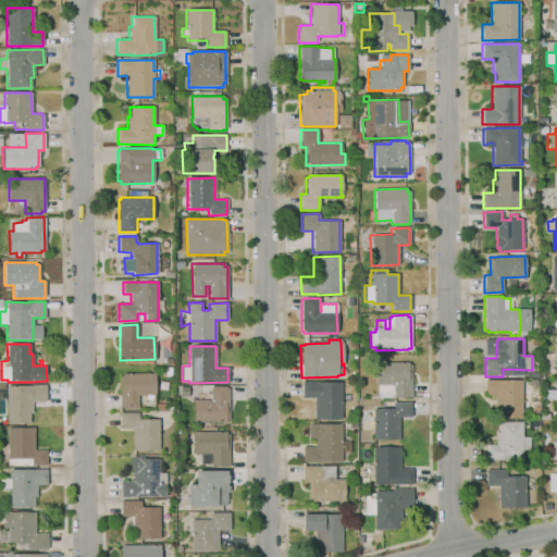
[(410,398),(393,398),(393,397),(378,397),(378,384),(375,384),(375,362),(407,362),(407,366),(410,366),(410,398)]
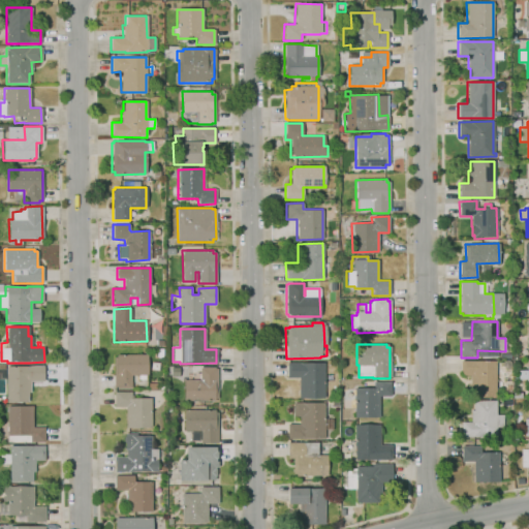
[(131,389),(116,389),(116,386),(113,386),(113,358),(116,358),(116,354),(148,354),(148,375),(145,375),(145,379),(138,379),(138,375),(131,375),(131,389)]
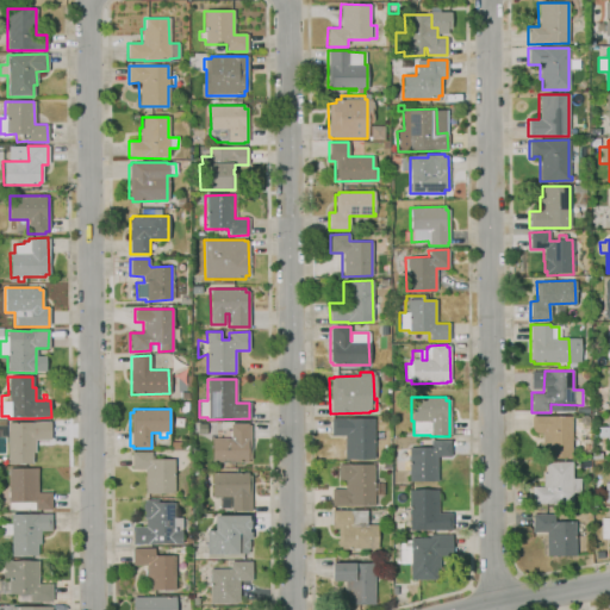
[(585,425),(582,425),(579,422),(579,418),(582,415),(586,416),(589,418),(589,422),(585,425)]
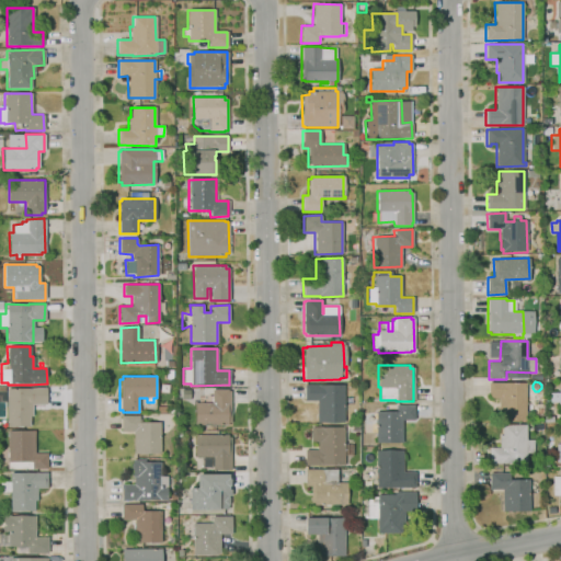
[(499,422),(497,398),(489,398),(489,382),(525,384),(526,421),(499,422)]
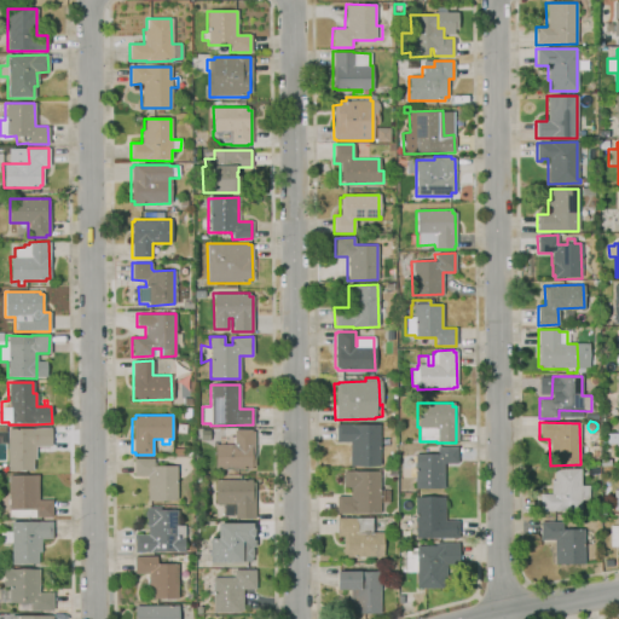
[(380,466),(351,466),(351,441),(336,441),(336,424),(372,424),(372,433),(380,433),(380,466)]
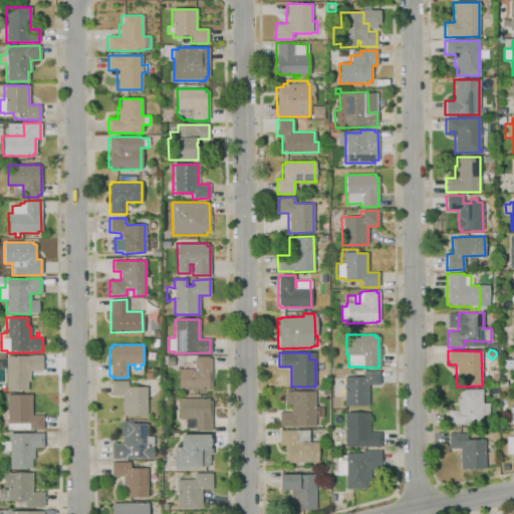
[(27,391),(6,391),(6,369),(1,369),(0,369),(0,357),(5,357),(5,356),(26,356),(26,355),(42,355),(42,371),(29,371),(29,381),(27,381),(27,391)]
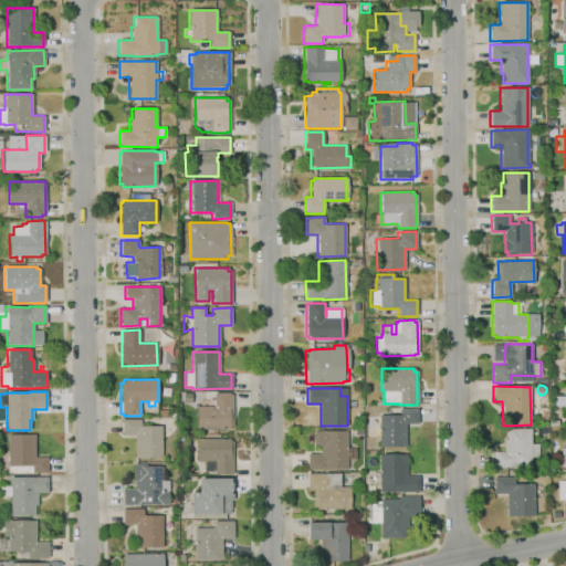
[(229,429),(196,429),(196,407),(212,407),(212,392),(229,394),(229,395),(232,395),(232,426),(229,426),(229,429)]
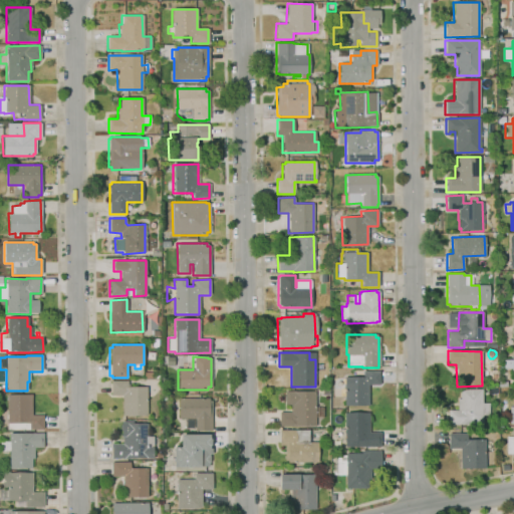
[(513,384),(512,386),(512,368),(503,369),(503,359),(512,359),(512,357),(513,356),(513,384)]
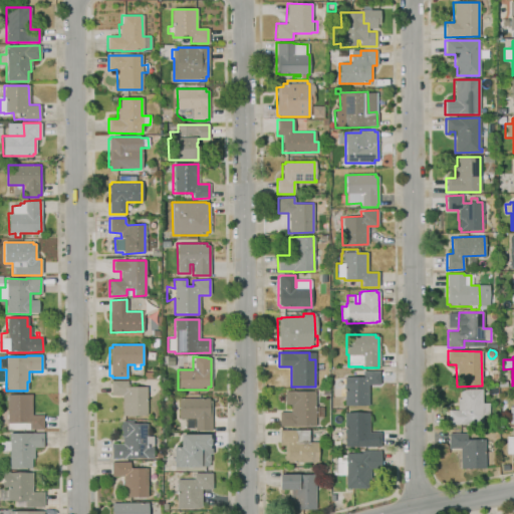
[(497,381),(489,381),(489,368),(497,368),(497,381)]
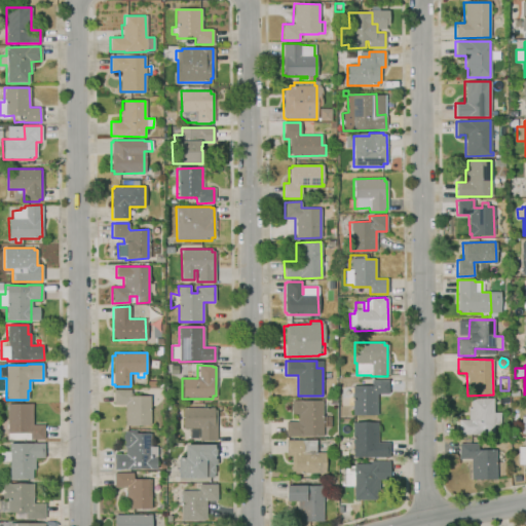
[(352,416),(351,399),(342,399),(342,388),(352,388),(352,386),(371,385),(371,380),(388,379),(388,393),(376,393),(377,415),(352,416)]
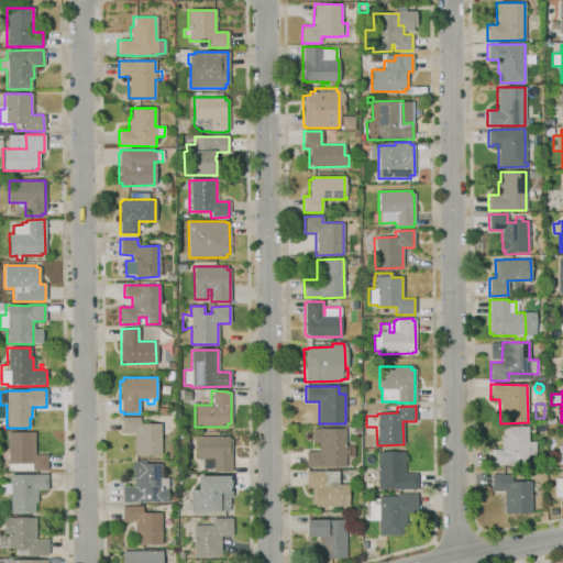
[(134,455),(133,432),(121,432),(121,418),(140,417),(140,423),(159,423),(161,454),(134,455)]
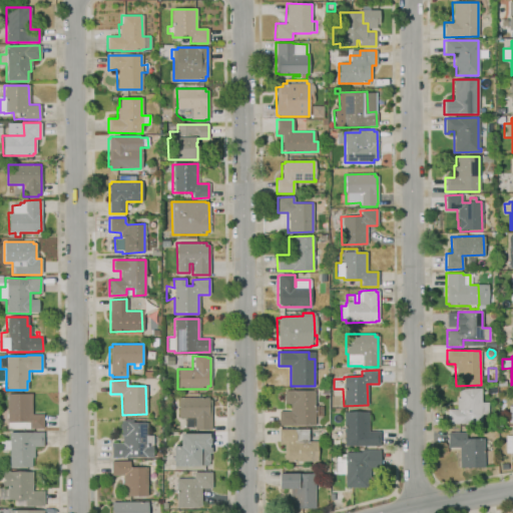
[(481,424),(446,424),(447,409),(456,409),(456,398),(458,398),(459,389),(480,389),(480,403),(488,403),(487,415),(481,415),(481,424)]
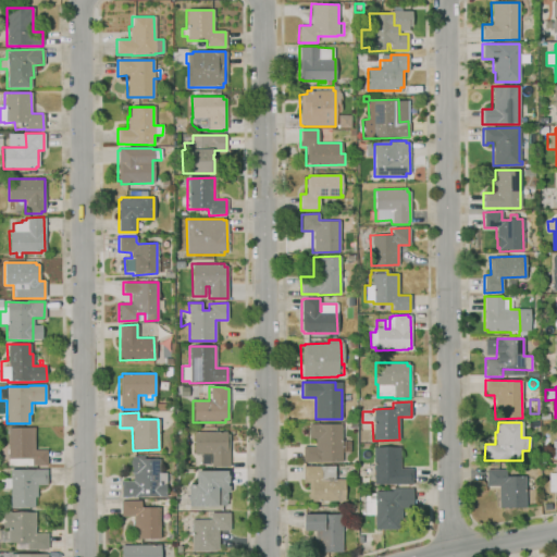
[(341,462),(319,462),(302,462),(302,446),(313,446),(313,436),(319,436),(319,424),(341,424),(341,462)]
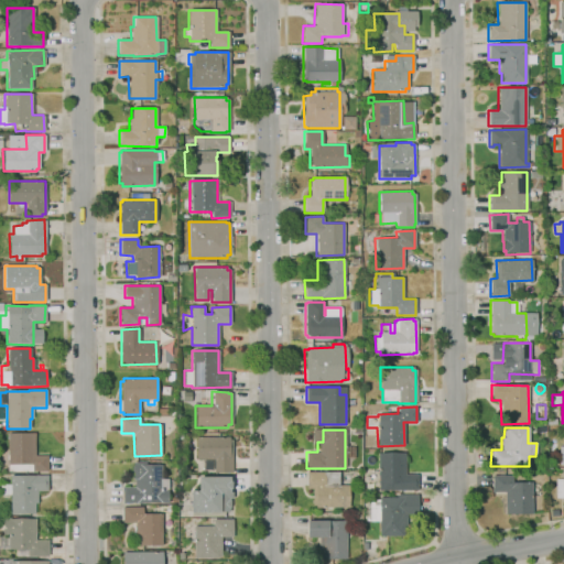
[(46,472),(8,472),(8,463),(0,463),(0,451),(8,451),(8,433),(34,433),(34,456),(46,456),(46,472)]
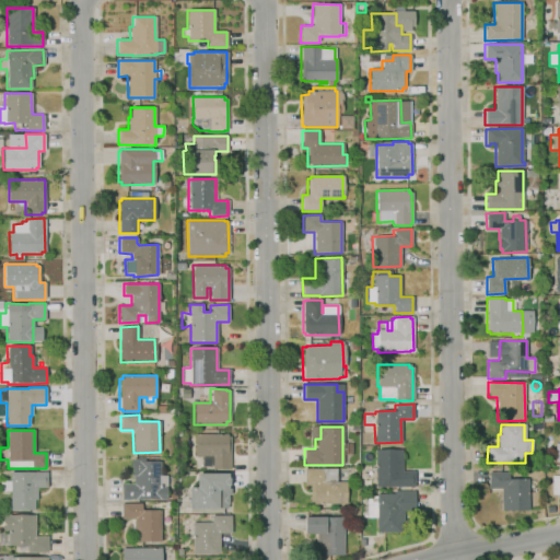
[(212,470),(212,465),(197,466),(197,458),(211,457),(211,455),(195,456),(194,434),(225,434),(226,438),(230,436),(230,469),(212,470)]
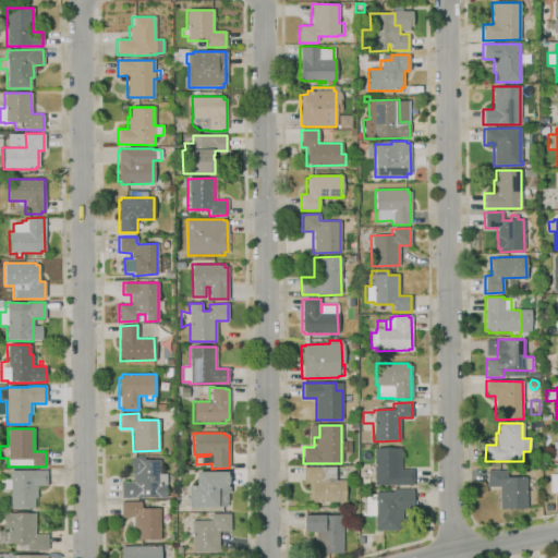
[(412,486),(374,485),(374,478),(373,478),(374,447),(400,448),(400,469),(412,469),(412,486)]
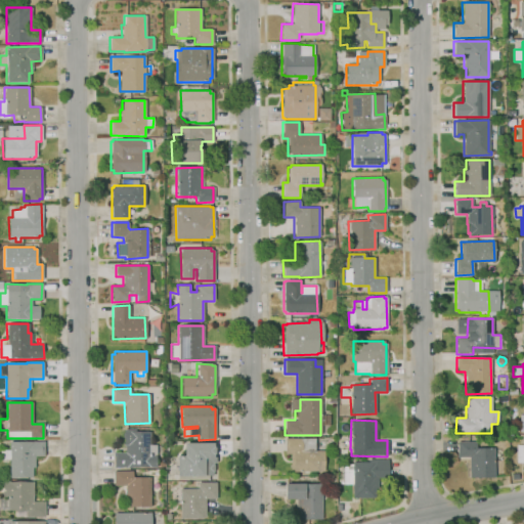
[(156,467),(114,467),(114,452),(124,452),(124,445),(123,445),(123,429),(135,429),(135,432),(149,431),(149,445),(156,445),(156,467)]
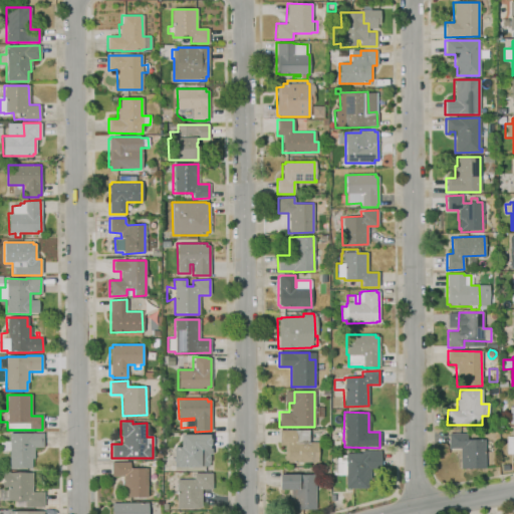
[(317,462),(287,463),(287,461),(284,461),(284,446),(279,446),(279,430),(308,430),(309,443),(317,442),(317,462)]
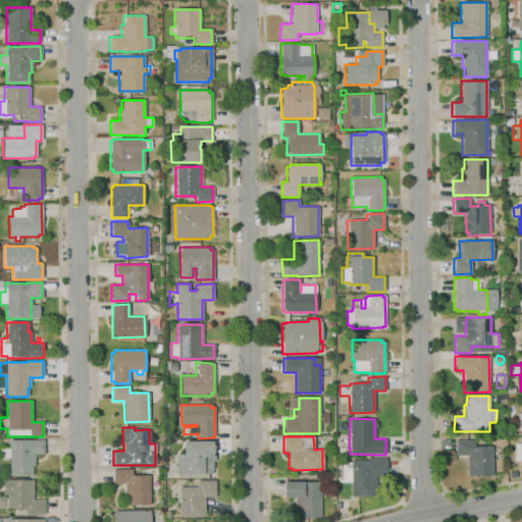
[(9,476),(9,458),(0,458),(0,448),(9,448),(9,440),(44,438),(44,454),(34,455),(35,466),(31,466),(32,475),(9,476)]
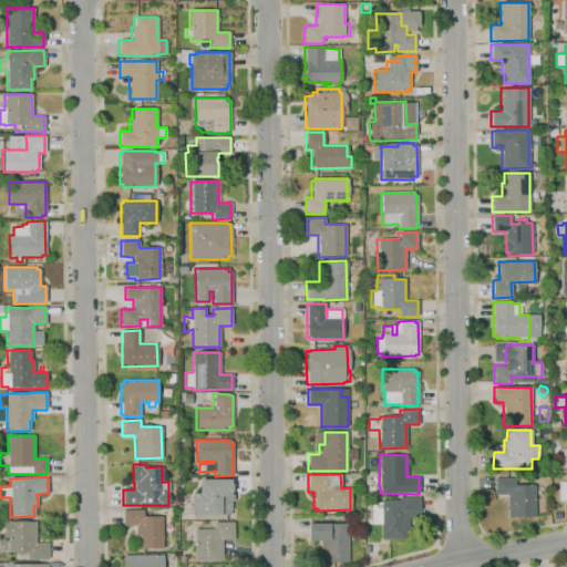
[(507,517),(506,495),(494,495),(494,478),(514,477),(514,485),(533,485),(534,517),(507,517)]
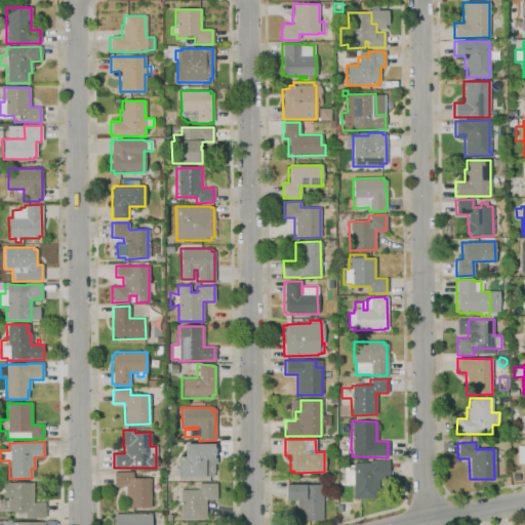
[(179,477),(178,456),(185,456),(184,444),(213,443),(213,448),(214,448),(214,455),(213,455),(213,458),(216,458),(216,465),(212,465),(212,467),(214,466),(214,474),(212,474),(212,476),(203,476),(203,477),(179,477)]
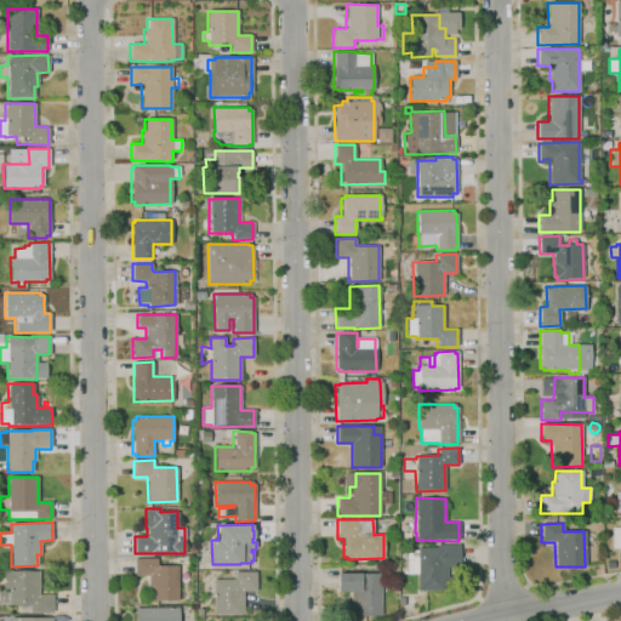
[(445,591),(417,591),(417,574),(405,574),(405,550),(416,550),(416,548),(436,548),(436,545),(460,545),(460,567),(445,567),(445,591)]
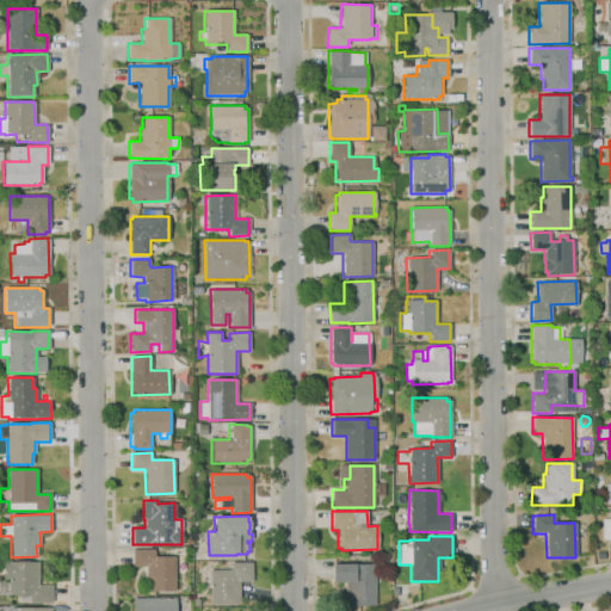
[(174,591),(146,591),(146,566),(133,567),(133,549),(154,549),(154,556),(174,556),(174,591)]
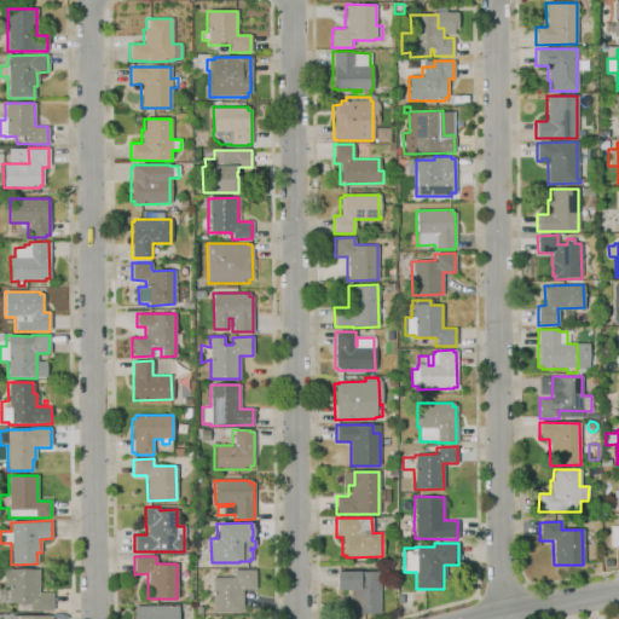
[(11,613),(11,603),(9,603),(0,603),(0,588),(3,588),(3,570),(11,570),(38,568),(39,593),(51,593),(52,611),(29,611),(29,613),(11,613)]
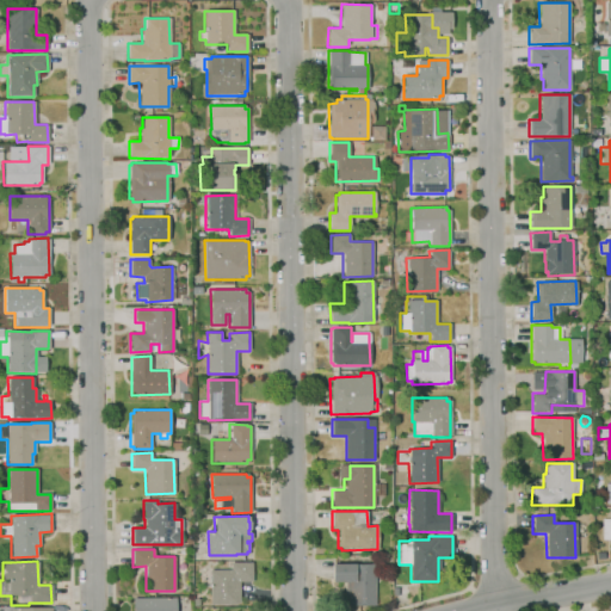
[(236,604),(210,604),(210,569),(230,569),(230,562),(252,562),(252,581),(240,581),(240,603),(236,603),(236,604)]
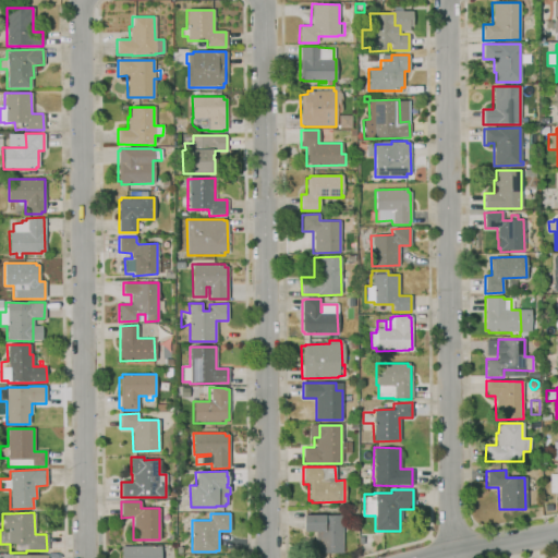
[(316,554),(316,532),(303,532),(303,516),(324,514),(324,516),(341,514),(342,554),(316,554)]
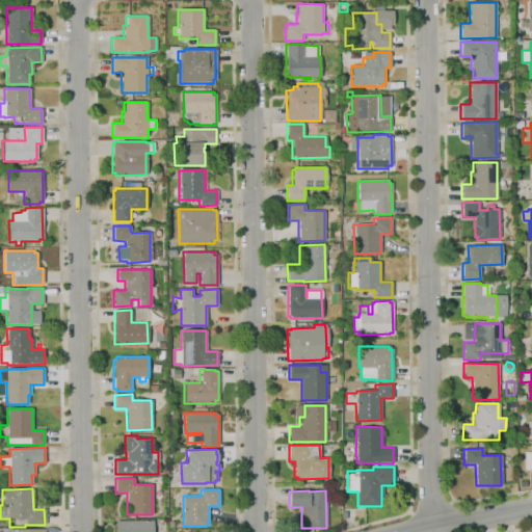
[(115,531),(115,521),(152,521),(152,531),(115,531)]
